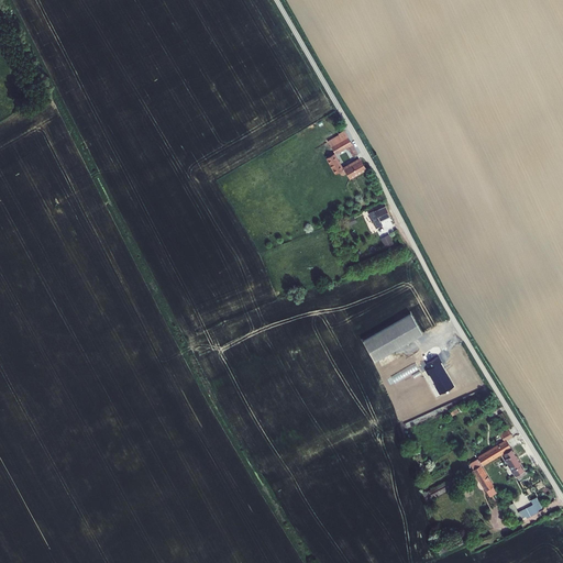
[(352,158),(357,155),(344,132),(339,135),(340,136),(342,141),(331,146),(334,153),(345,147),(352,158)]
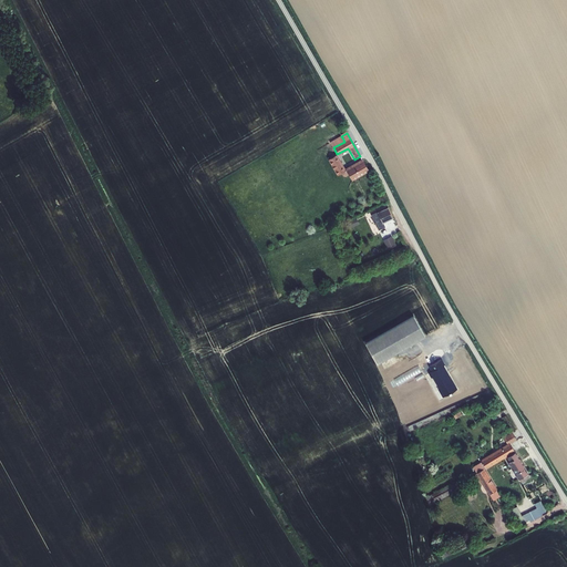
[(342,137),(331,144),(333,147),(344,142),(342,137)]
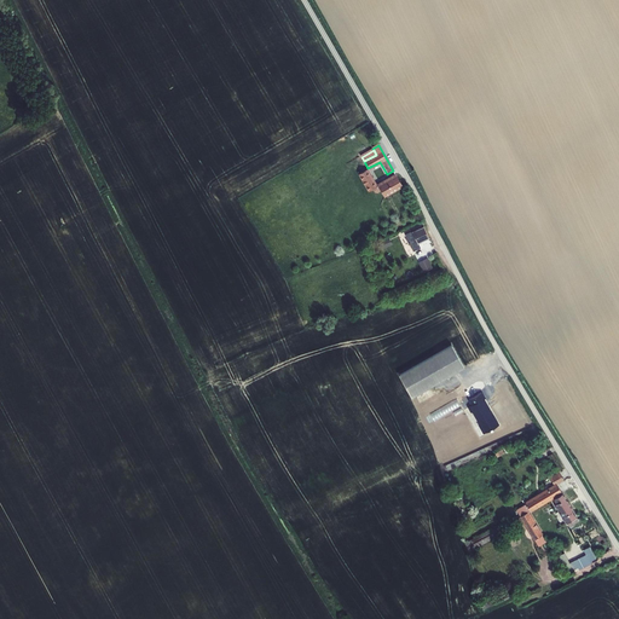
[(379,185),(368,168),(359,174),(369,191),(372,189),(375,191),(377,192),(381,190),(385,197),(403,186),(397,175),(379,185)]
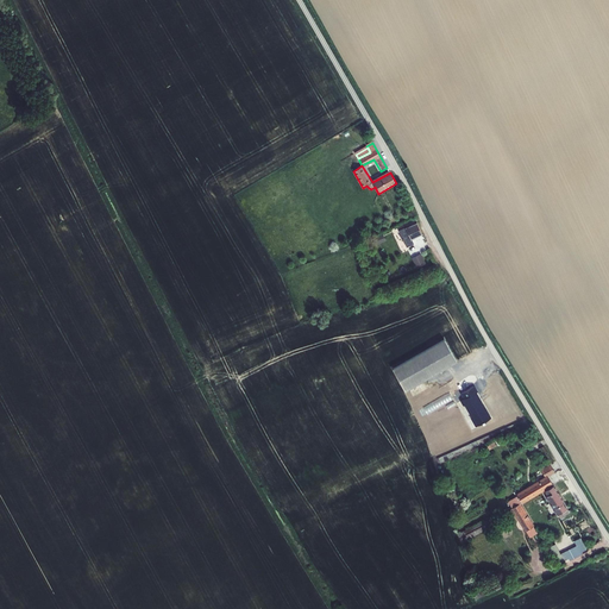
[(399,231),(407,248),(414,244),(412,238),(422,233),(416,223),(399,231)]
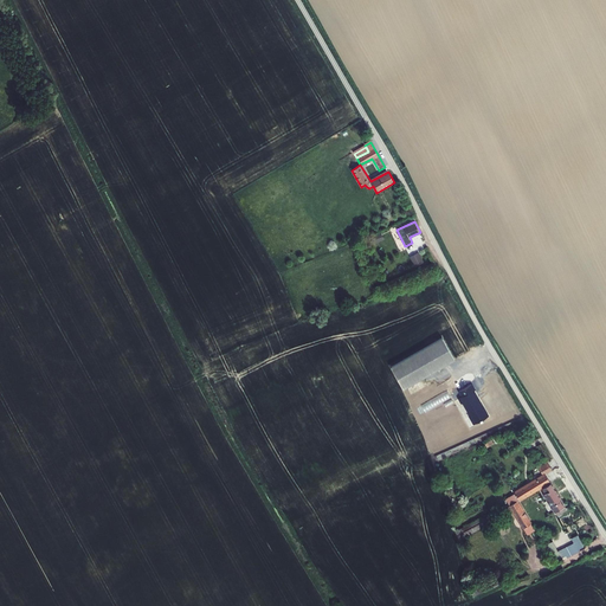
[(381,232),(371,237),(374,244),(384,239),(381,232)]
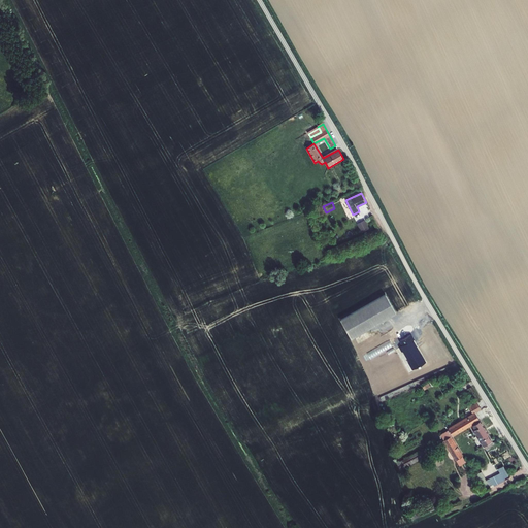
[(368,229),(365,221),(358,224),(362,232),(368,229)]
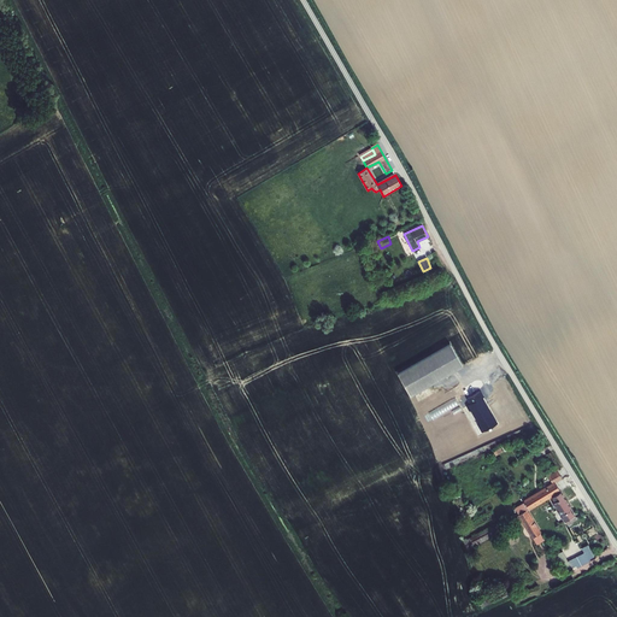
[(398,372),(410,395),(463,365),(450,344),(398,372)]
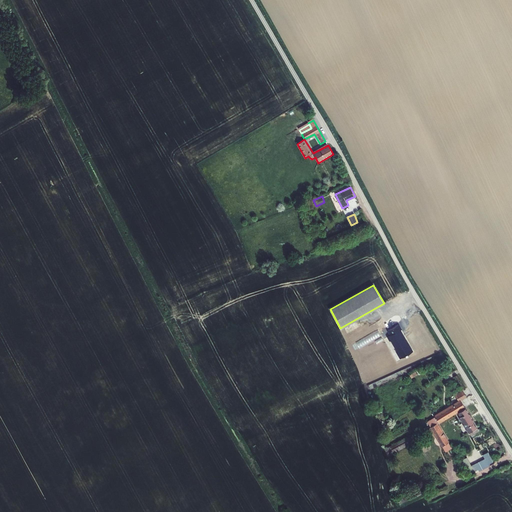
[(398,324),(387,330),(390,335),(387,337),(389,340),(391,340),(397,350),(396,351),(400,358),(405,355),(406,355),(407,354),(412,351),(408,345),(408,346),(406,343),(406,342),(399,330),(401,329),(398,324)]
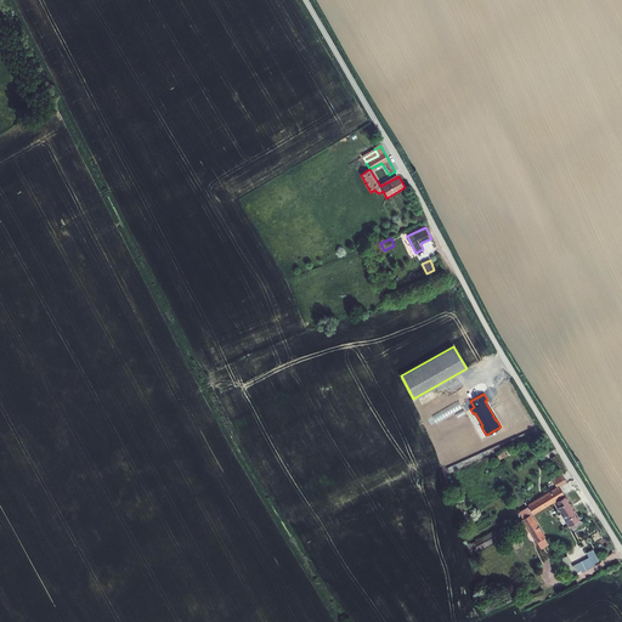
[(529,507),(526,508),(531,514),(554,501),(564,495),(559,487),(566,482),(561,475),(553,480),(558,488),(527,505),(529,507)]
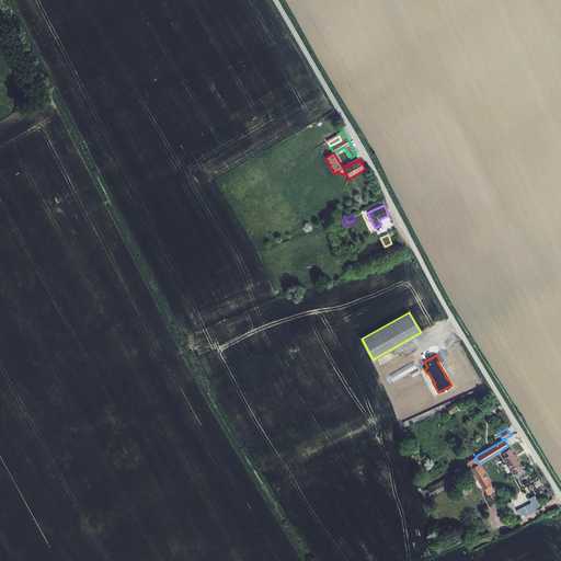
[(511,435),(504,439),(508,446),(515,442),(511,435)]
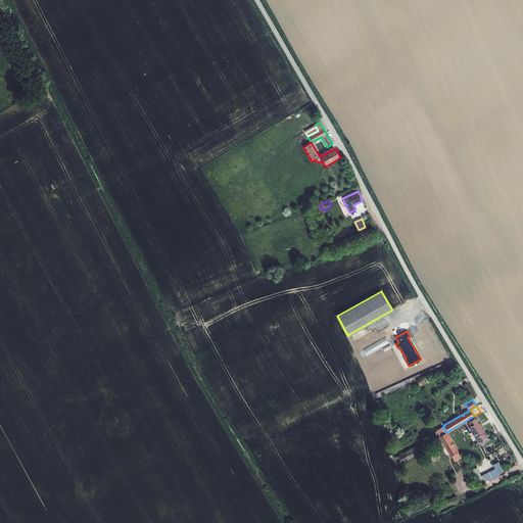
[(466,422),(481,446),(485,443),(484,442),(489,440),(475,417),(466,422)]
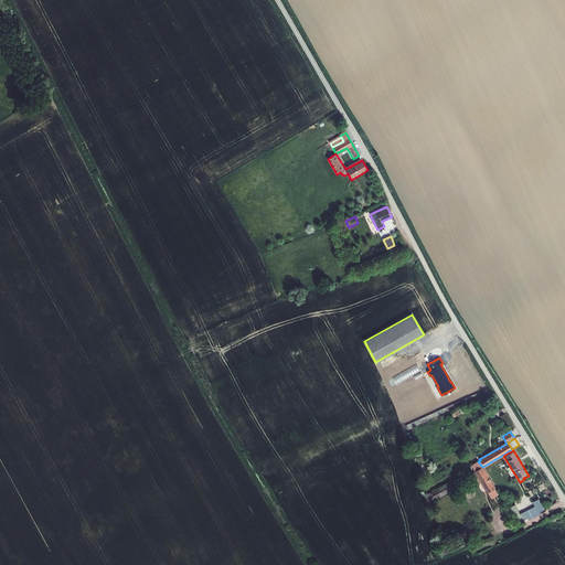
[(499,494),(482,467),(478,461),(471,466),(491,499),(499,494)]
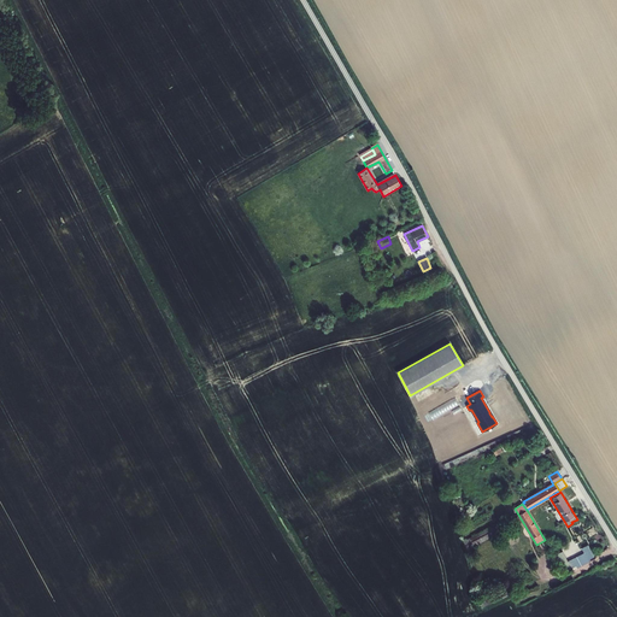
[(588,545),(581,548),(583,552),(585,552),(585,553),(586,556),(592,552),(588,545)]
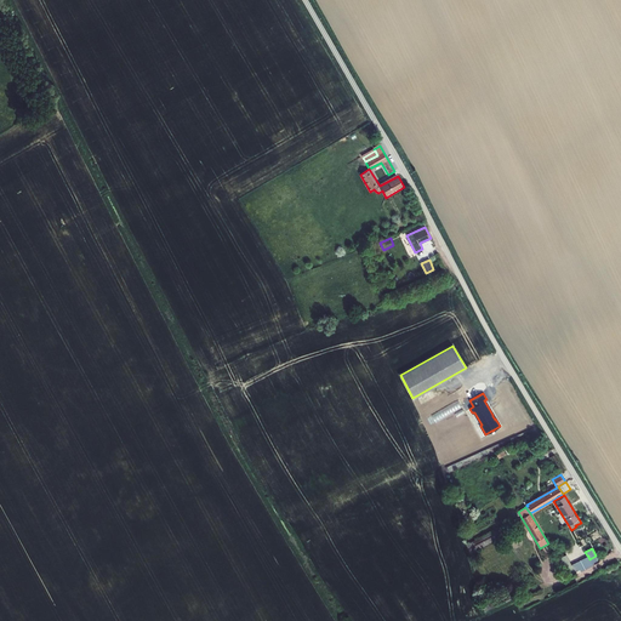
[(576,563),(588,557),(588,556),(587,556),(571,564),(567,556),(558,559),(568,576),(576,573),(575,571),(580,569),(576,563)]
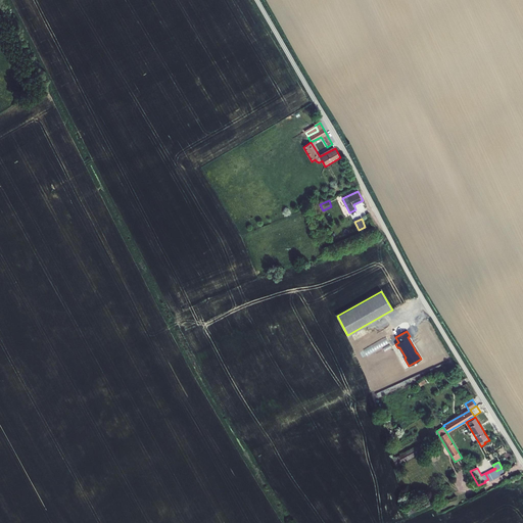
[(488,479),(489,481),(500,476),(496,471),(495,469),(485,474),(488,479)]
